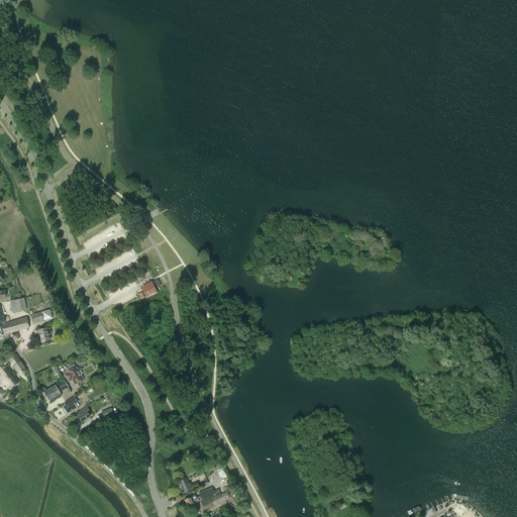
[(140,287),(141,289),(144,295),(145,296),(146,298),(158,293),(157,292),(159,291),(157,288),(161,286),(158,280),(152,282),(151,282),(140,287)]
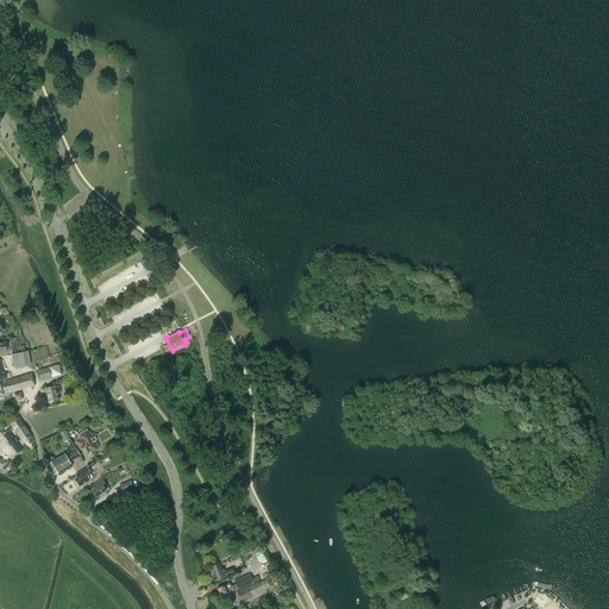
[(14,369),(19,368),(20,368),(31,365),(29,351),(17,353),(11,355),(14,369)]
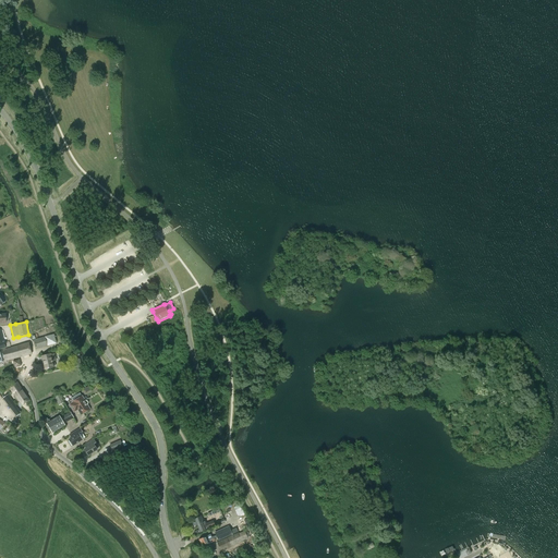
[(36,349),(47,347),(57,343),(53,334),(44,337),(33,340),(36,349)]
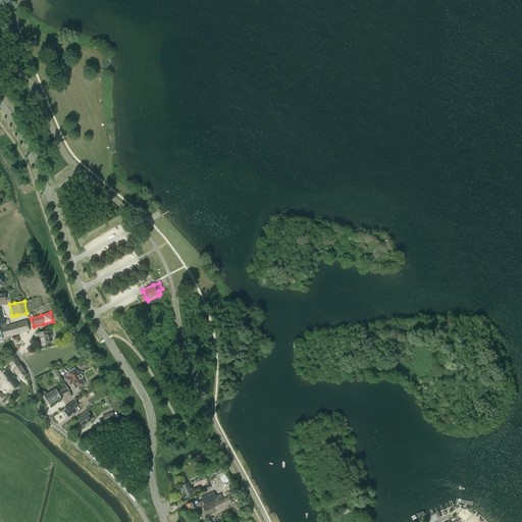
[(0,338),(30,331),(28,321),(0,327),(0,338)]
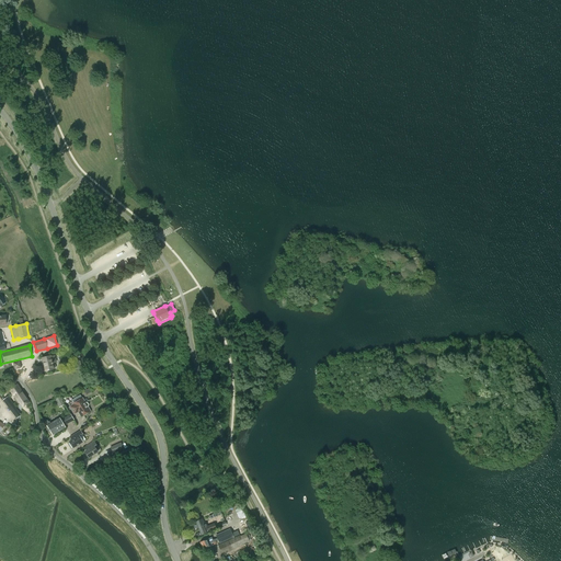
[(56,363),(54,356),(50,357),(50,356),(42,358),(45,371),(54,369),(53,364),(53,363),(56,363)]
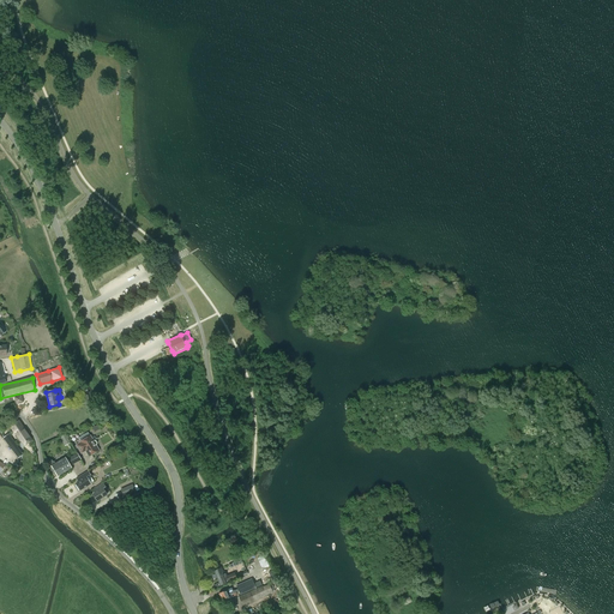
[(18,421),(10,426),(14,433),(16,432),(17,434),(16,434),(20,440),(25,445),(32,440),(18,421)]
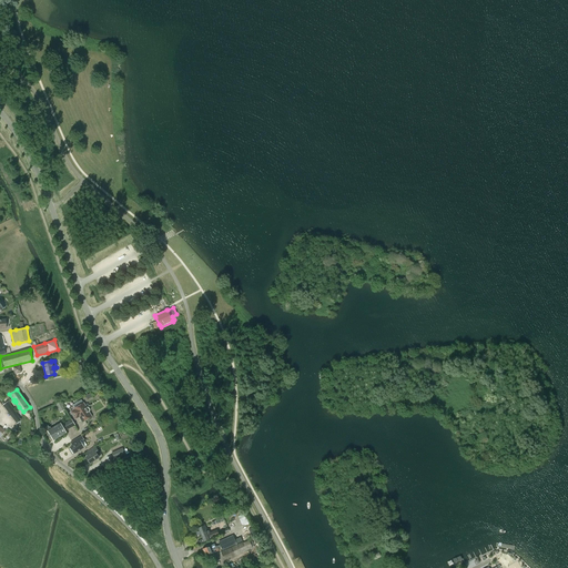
[(8,402),(3,405),(13,419),(18,416),(13,409),(8,402)]
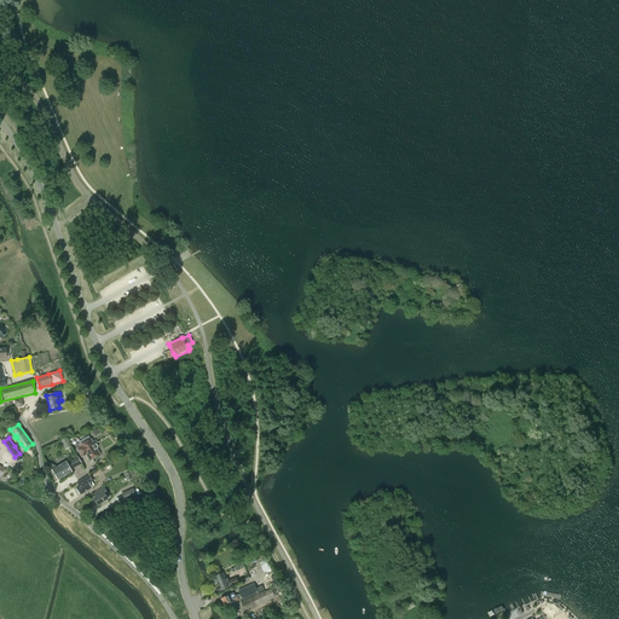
[(100,453),(97,449),(98,446),(97,445),(96,444),(94,445),(91,439),(80,445),(81,446),(76,449),(82,457),(86,455),(90,460),(100,453)]
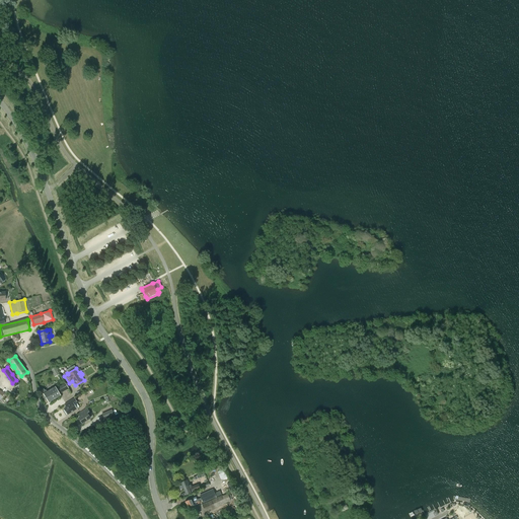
[(60,394),(69,388),(65,383),(56,388),(55,386),(47,391),(46,390),(45,390),(44,389),(42,390),(41,392),(42,393),(44,393),(49,402),(61,395),(60,394)]
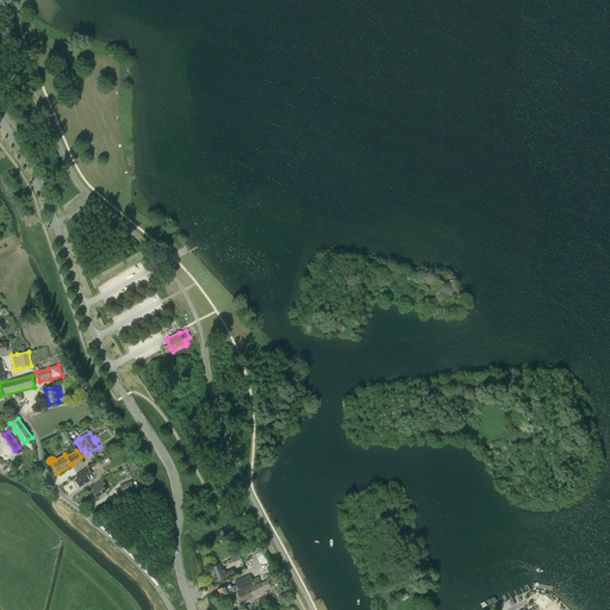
[(87,468),(76,475),(78,478),(75,480),(80,487),(91,480),(86,474),(89,472),(87,468)]
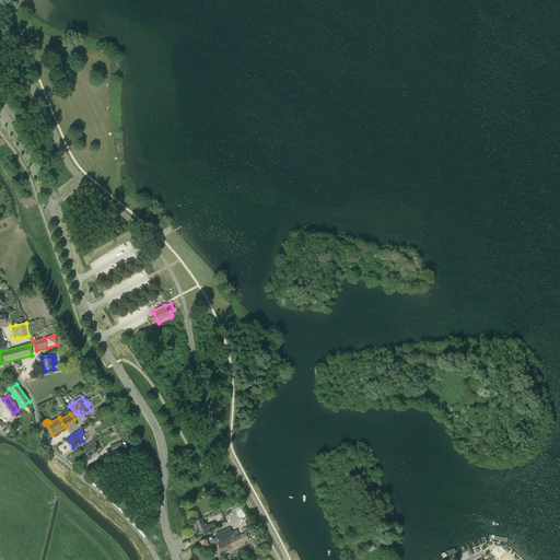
[(96,443),(94,441),(85,446),(88,448),(84,451),(89,457),(97,452),(101,450),(96,443)]
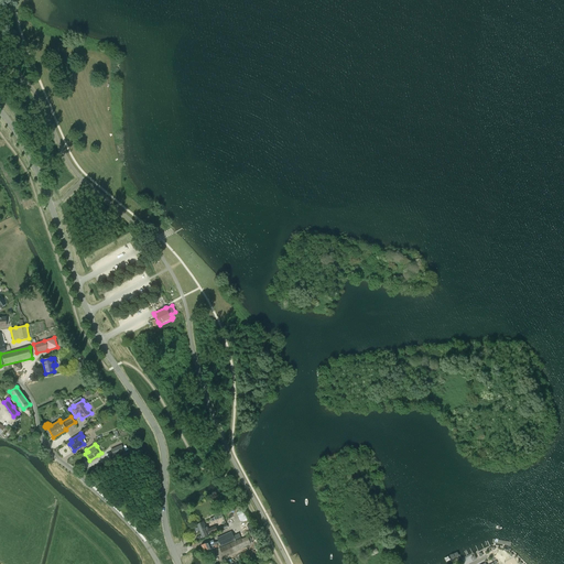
[(125,452),(121,444),(110,449),(114,456),(125,452)]
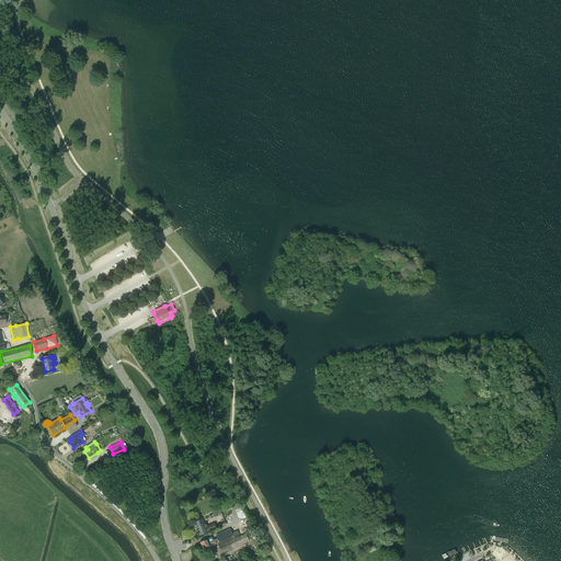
[(207,527),(206,524),(205,525),(203,518),(196,522),(199,530),(201,533),(195,535),(196,537),(209,533),(209,530),(216,528),(215,524),(207,527)]
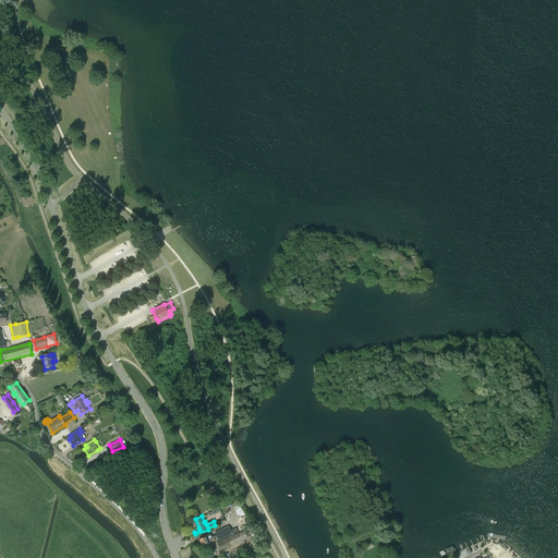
[(229,526),(215,532),(216,534),(217,537),(219,541),(238,532),(237,528),(230,531),(229,526)]
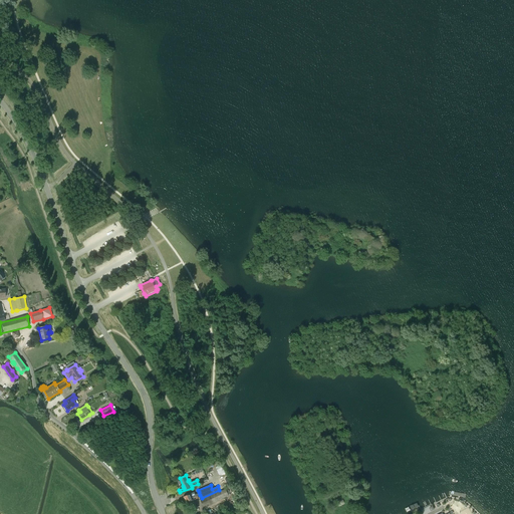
[(228,496),(236,493),(232,486),(220,491),(200,500),(203,507),(212,503),(228,496)]
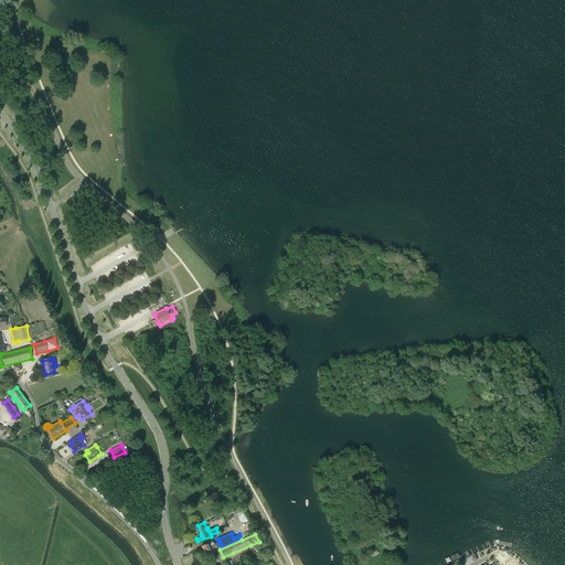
[(209,543),(201,546),(203,551),(216,545),(215,543),(214,543),(213,541),(209,543)]
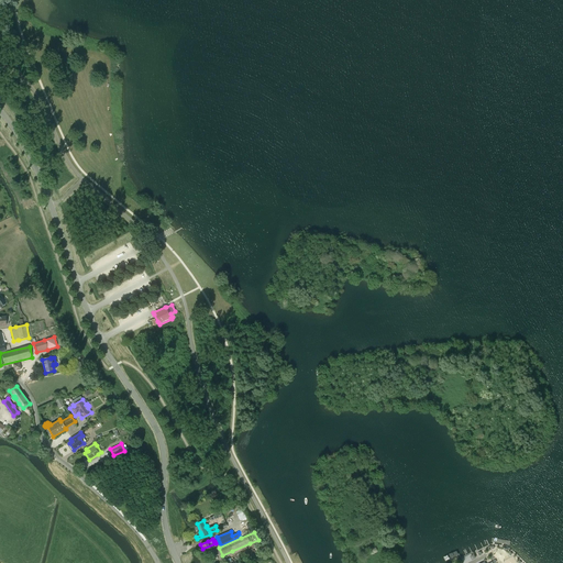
[(216,543),(202,549),(205,554),(212,551),(211,548),(213,547),(217,545),(217,544),(216,543)]
